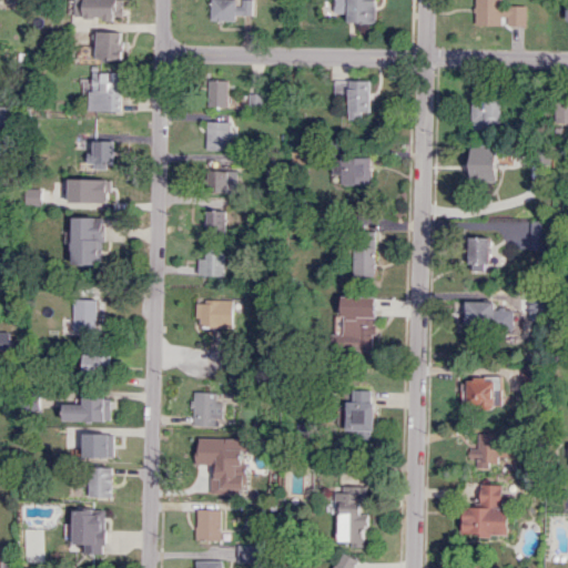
[(75,0),(75,17),(104,18),(104,20),(121,20),(122,0),(75,0)]
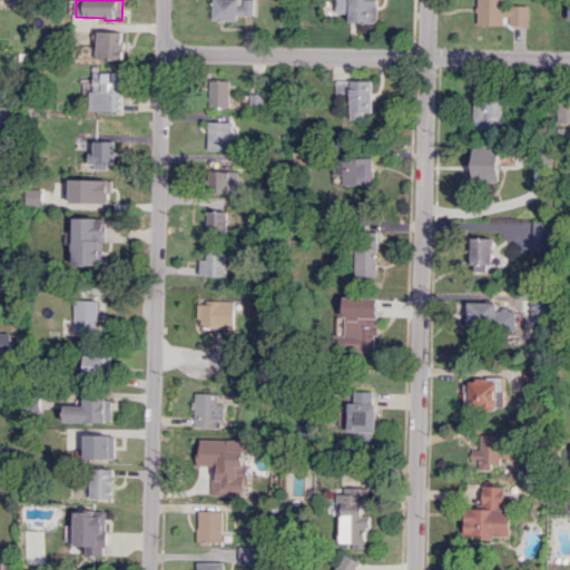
[(213,0),(213,20),(237,21),(238,16),(255,16),(255,0),(213,0)]
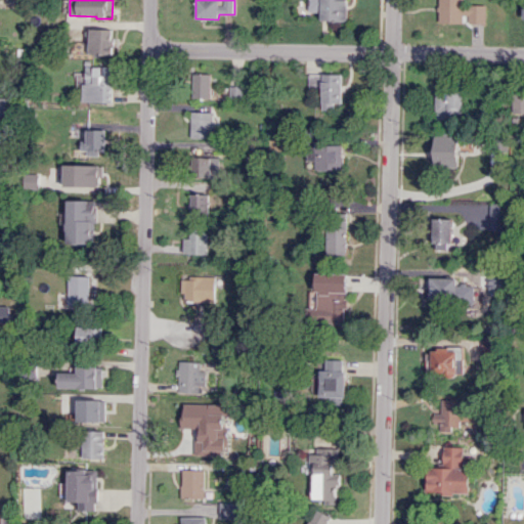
[(347,0),(309,0),(310,11),(323,11),(322,20),(347,22),(347,0)]
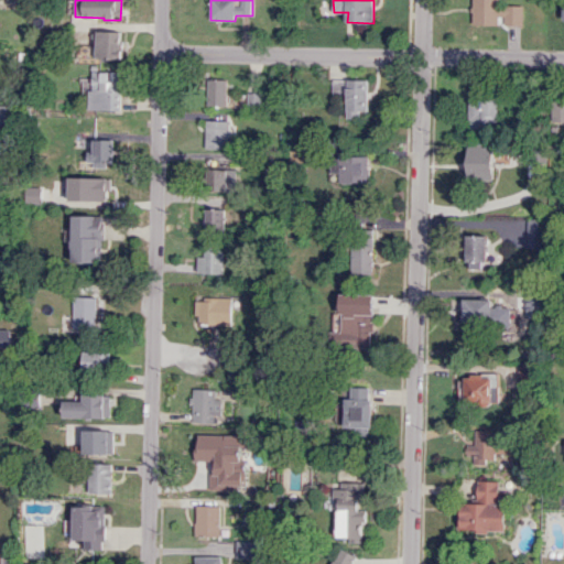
[(523,6),(497,4),(497,0),(473,0),(473,23),(502,24),(523,25),(523,6)]
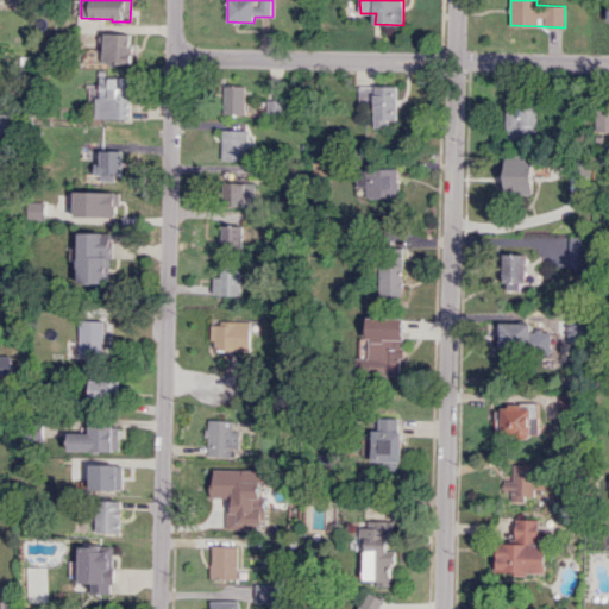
[(132,63),(133,33),(105,32),(104,62),(132,63)]
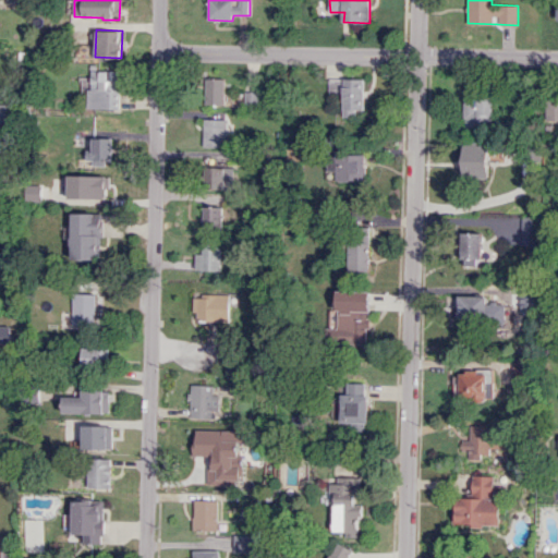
[(120,109),(121,71),(91,70),(89,109),(120,109)]
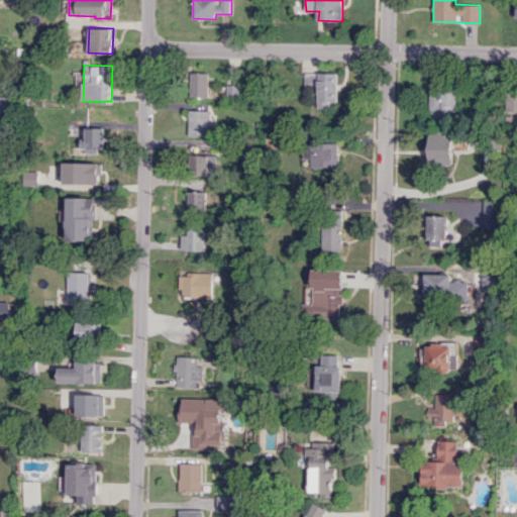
[(208,72),(191,73),(191,97),(209,97),(208,72)]
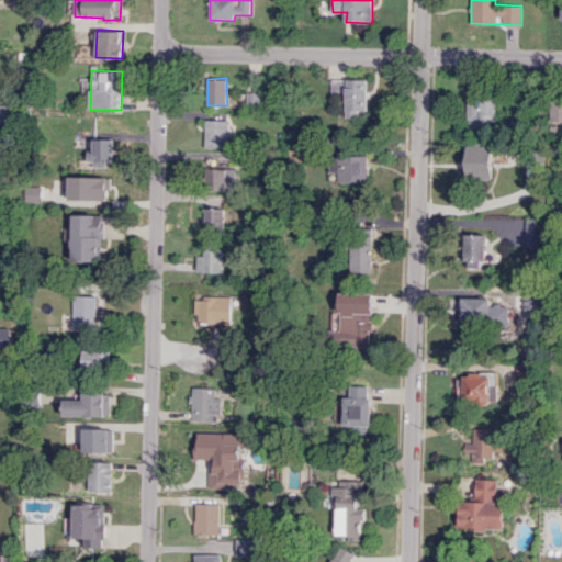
[(345,117),(366,119),(367,79),(345,78),(345,93),(346,93),(345,117)]
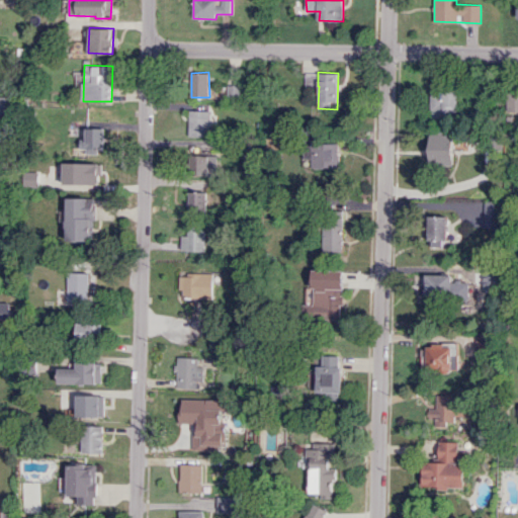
[(447,114),(457,114),(458,88),(431,87),(430,116),(447,117),(447,114)]
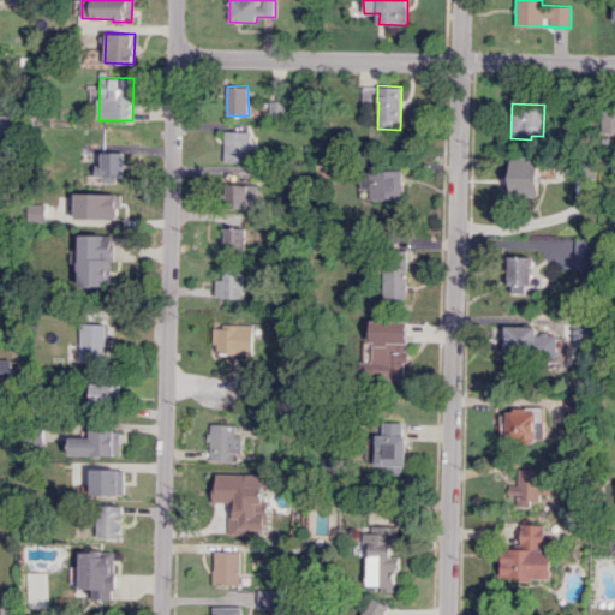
[(603,132),(614,132),(614,107),(603,107),(603,132)]
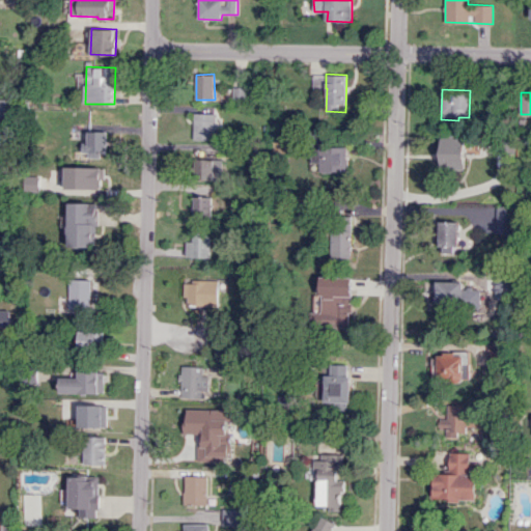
[(10,99),(0,99),(0,115),(10,116),(10,99)]
